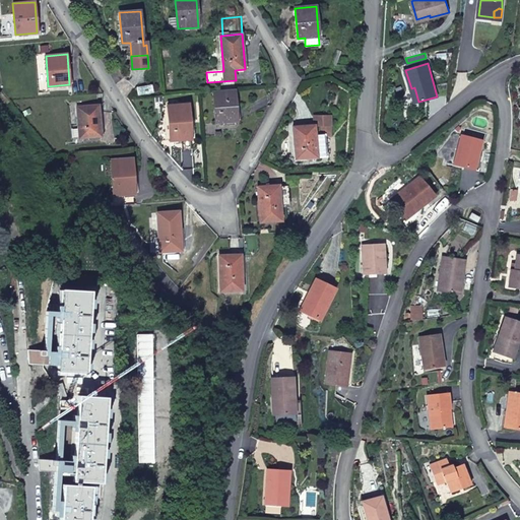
[(238,121),(235,90),(213,91),(216,123),(238,121)]
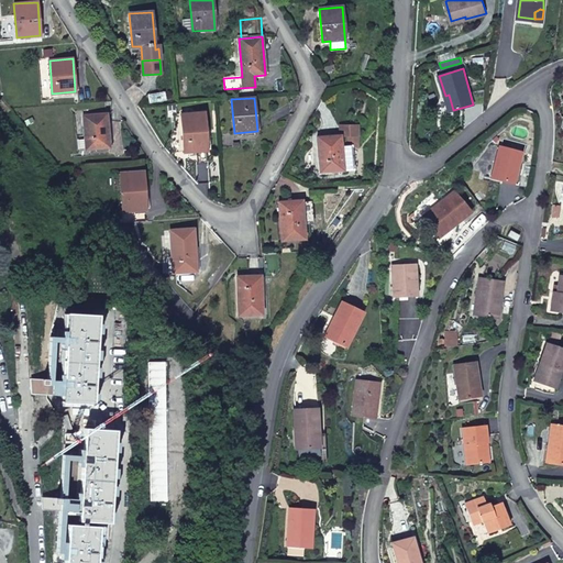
[(205,112),(181,114),(185,153),(208,151),(205,112)]
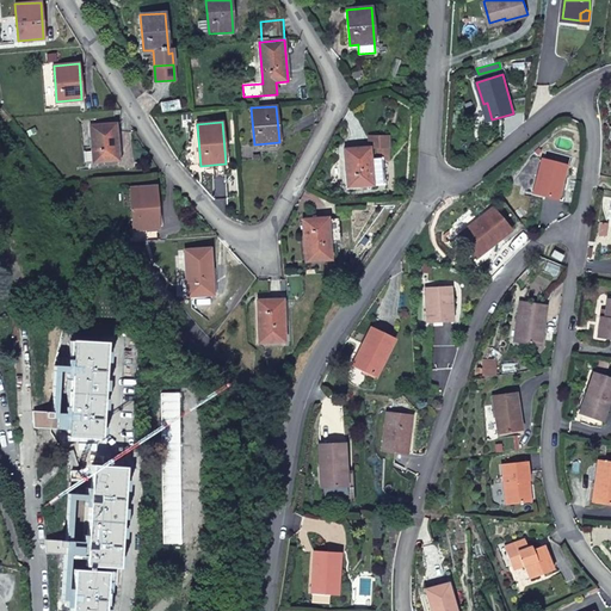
[(116,123),(91,125),(94,162),(119,160),(116,123)]
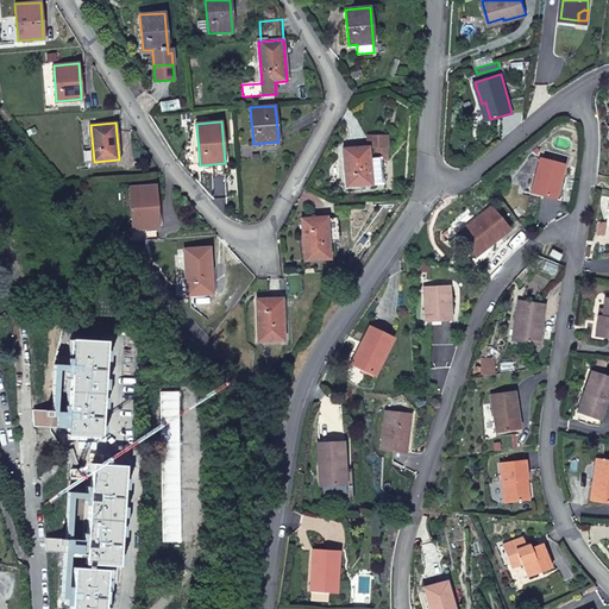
[(368,146),(368,148),(385,146),(385,136),(368,136),(368,146)]
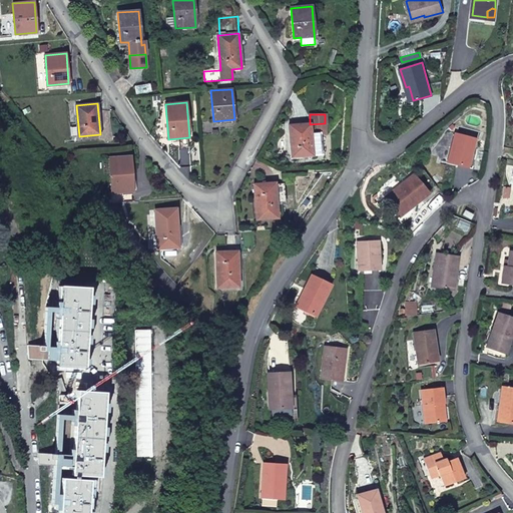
[(292,157),(313,155),(311,134),(310,124),(310,123),(289,125),(292,157)]
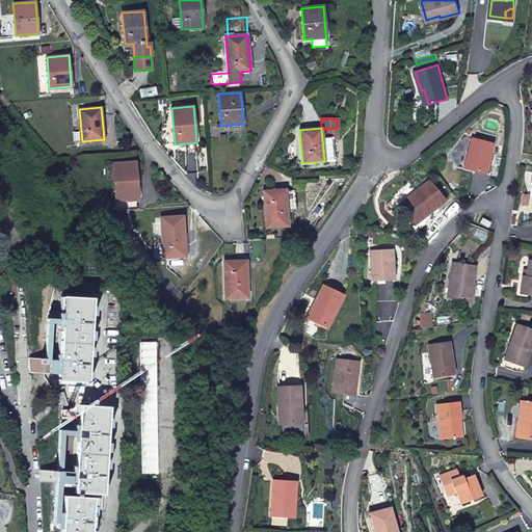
[(490,157),(494,144),(494,142),(473,136),(464,166),(486,173),(490,157)]
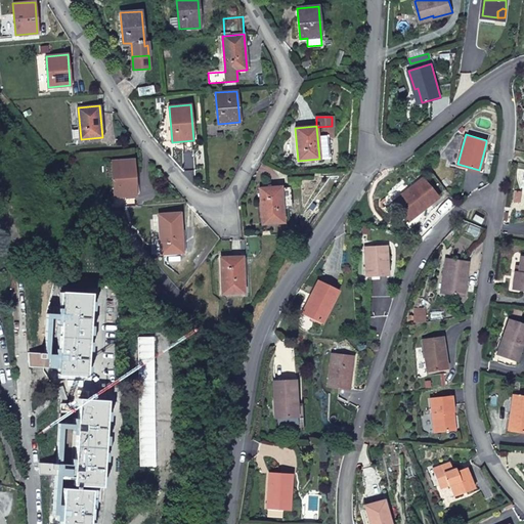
[(317,137),(319,159),(329,158),(328,137),(317,137)]
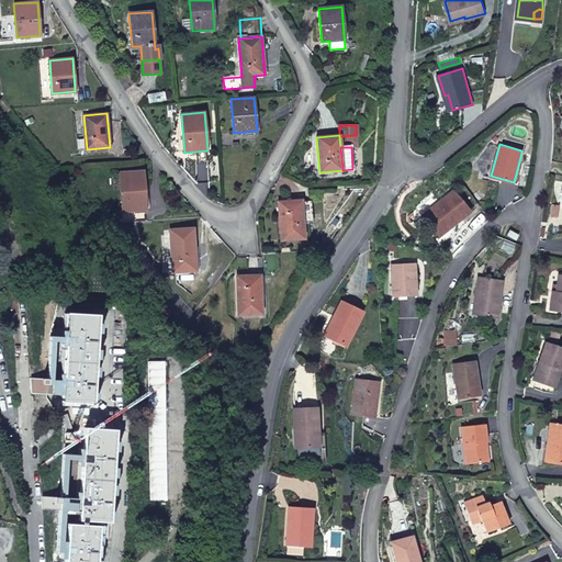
[(143,171),(121,172),(123,212),(146,210),(143,171)]
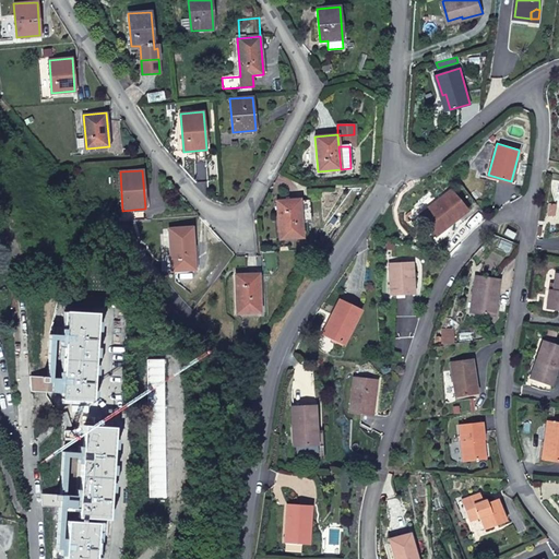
[(453,189),(421,215),(436,232),(452,217),(454,221),(470,209),(453,189)]
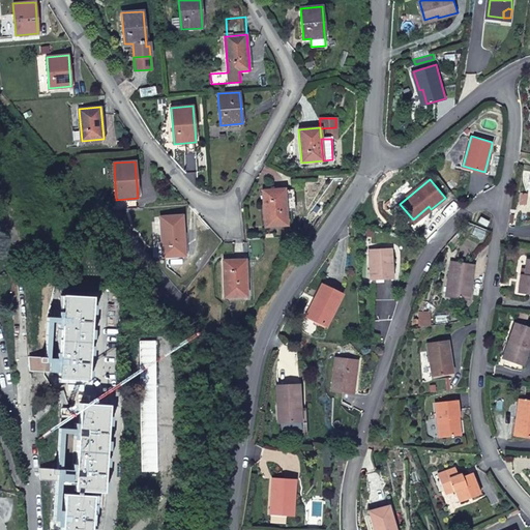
[(285,189),(263,190),(265,227),(287,226),(285,189)]
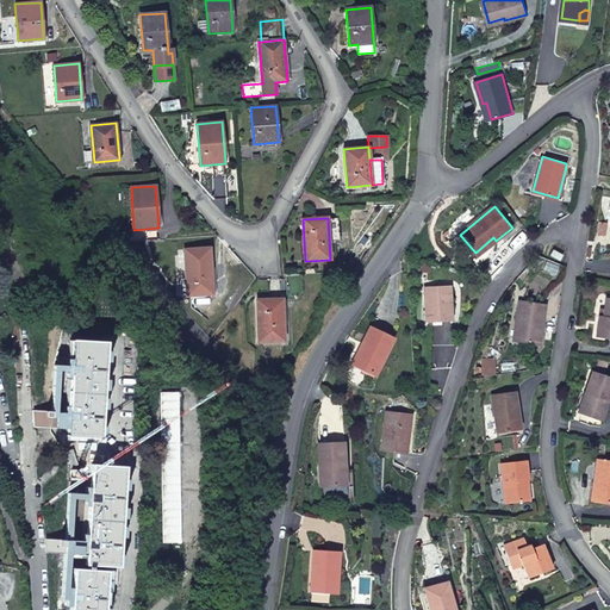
[(142,241),(157,240),(157,230),(141,231),(142,241)]
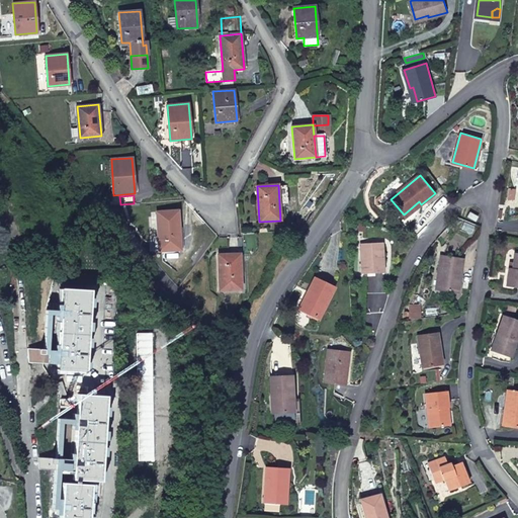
[(178,210),(157,211),(160,251),(180,250),(178,210)]
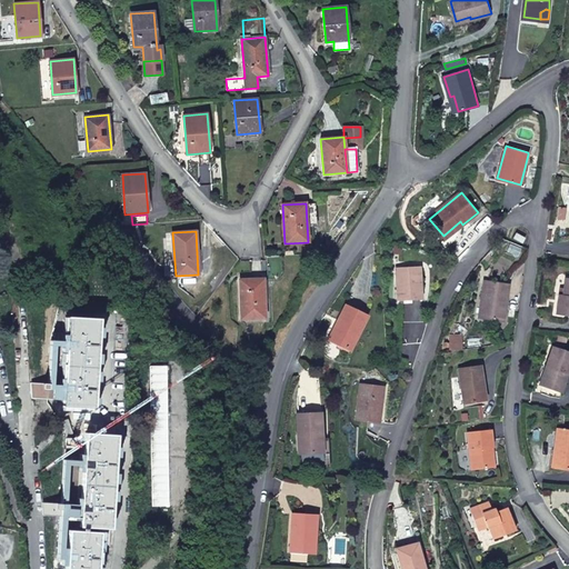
[(421,265),(397,266),(399,299),(422,298),(421,265)]
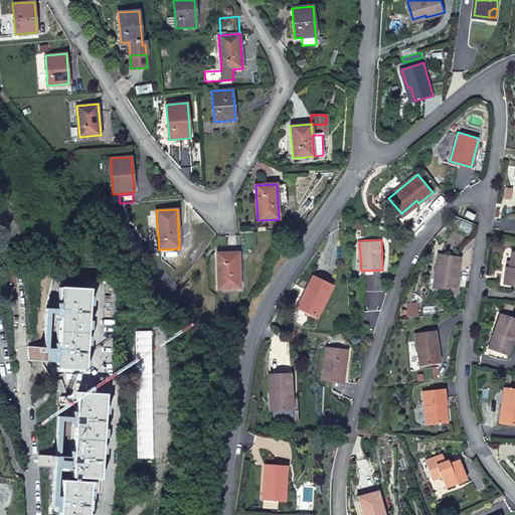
[(514,250),(512,250),(510,267),(506,266),(504,283),(514,284),(514,250)]
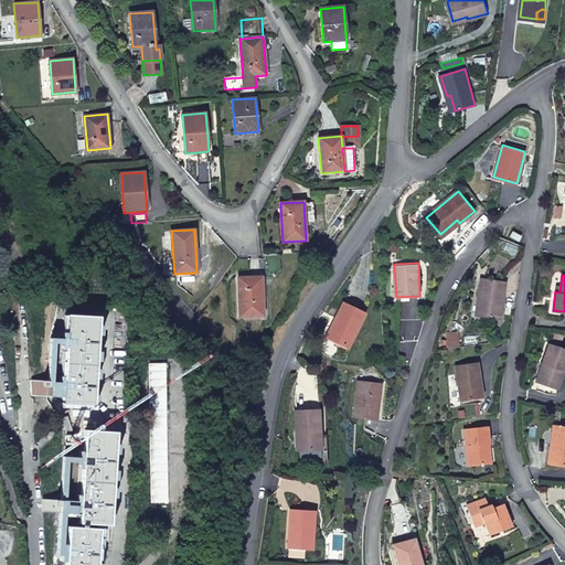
[(262,277),(238,278),(240,317),(263,316),(262,277)]
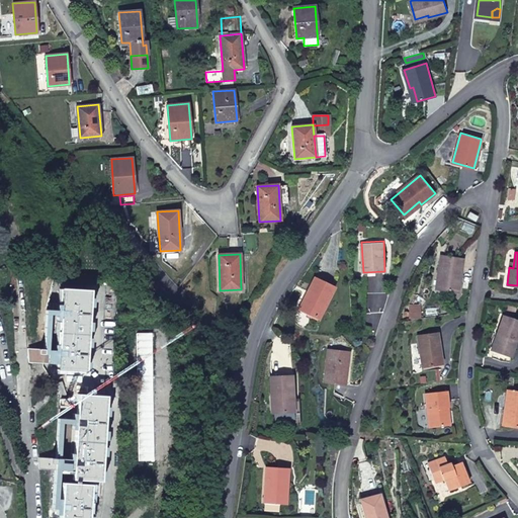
[(442,271),(439,288),(457,291),(463,258),(441,255),(439,270),(442,271)]
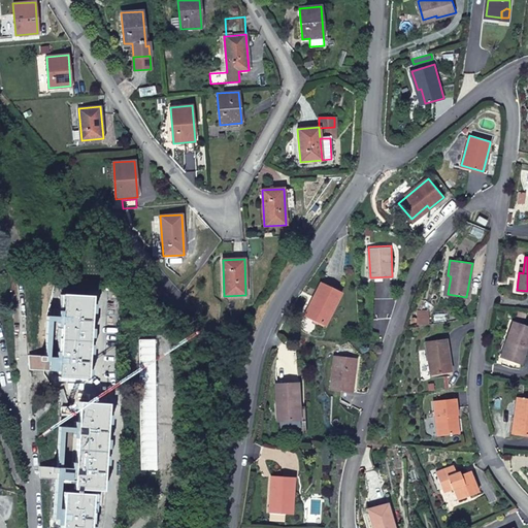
[(305,312),(322,321),(330,304),(334,306),(342,291),(322,281),(305,312)]
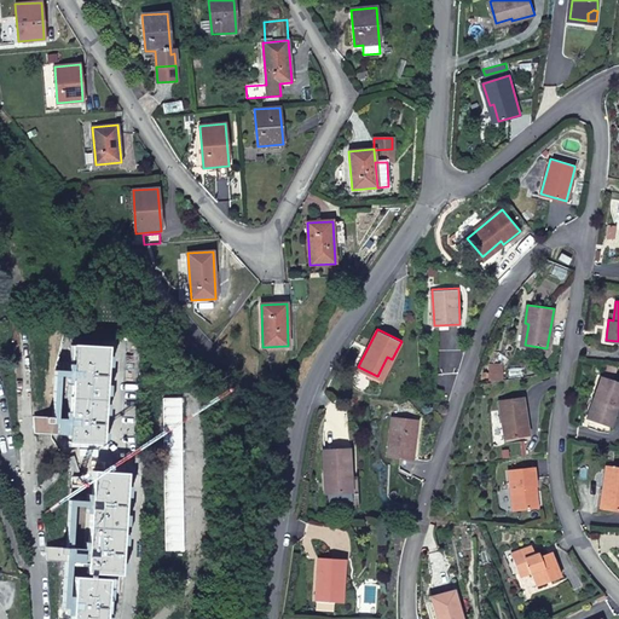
[(108,347),(75,345),(69,443),(102,445),(108,347)]
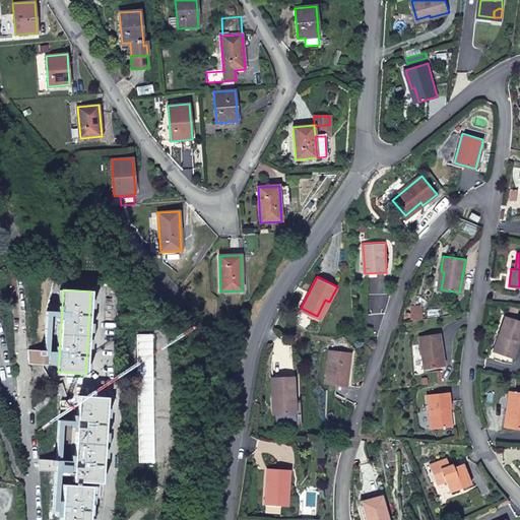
[(325,300),(317,316),(321,318),(329,302),(325,300)]
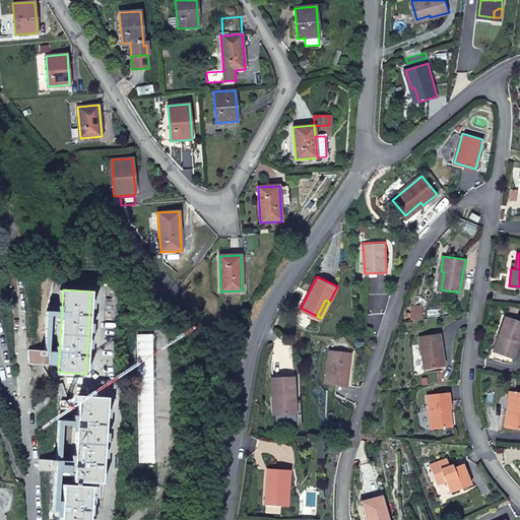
[(410,305),(410,317),(420,317),(420,305),(410,305)]
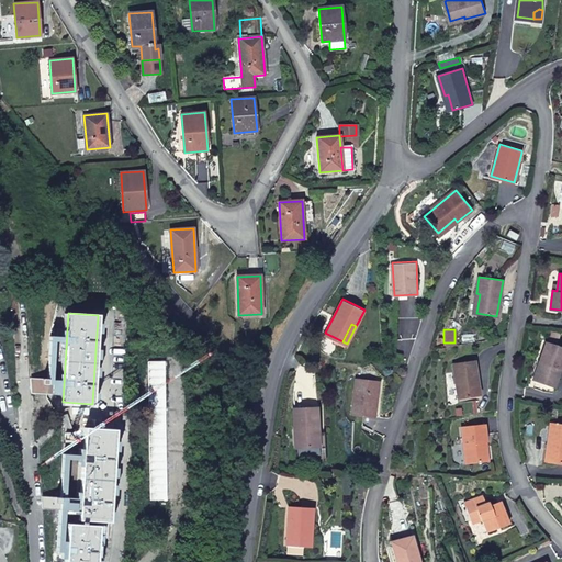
[(561,347),(546,341),(539,360),(542,361),(537,379),(554,385),(561,362),(561,347)]
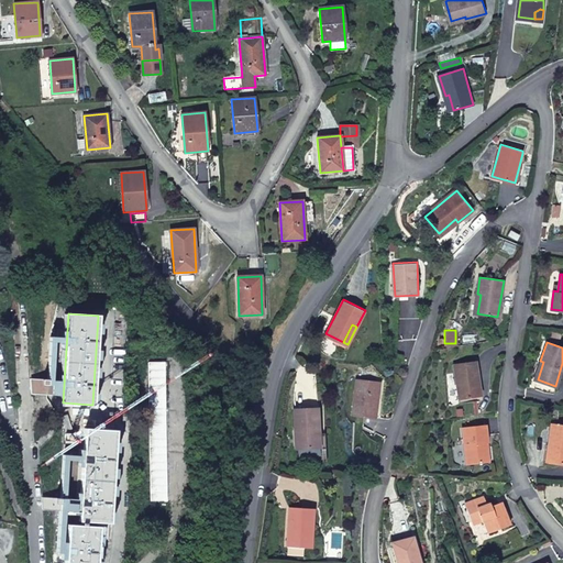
[(476,360),(452,362),(456,397),(479,395),(476,360)]
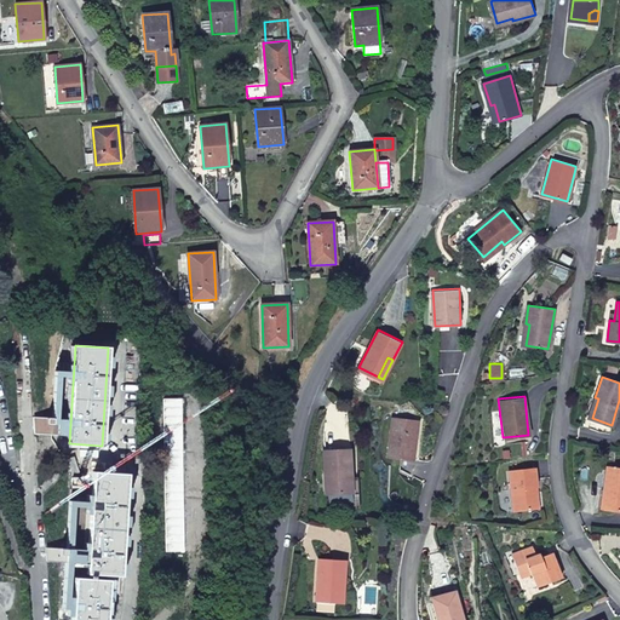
[(598,399),(595,397),(589,417),(592,418),(598,399)]
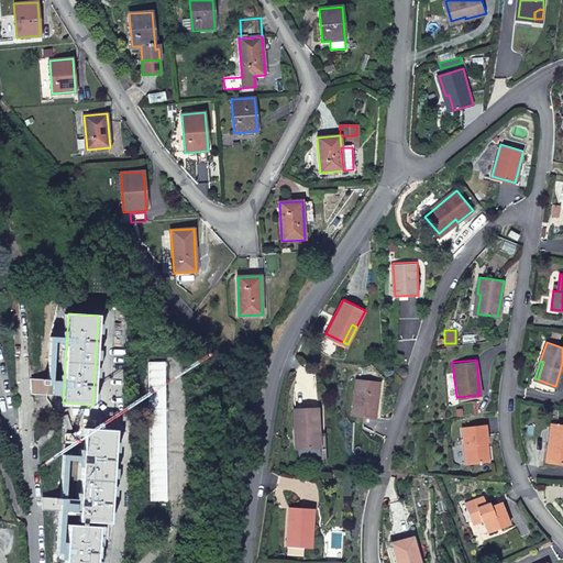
[(379,381),(357,377),(353,412),(374,416),(379,381)]
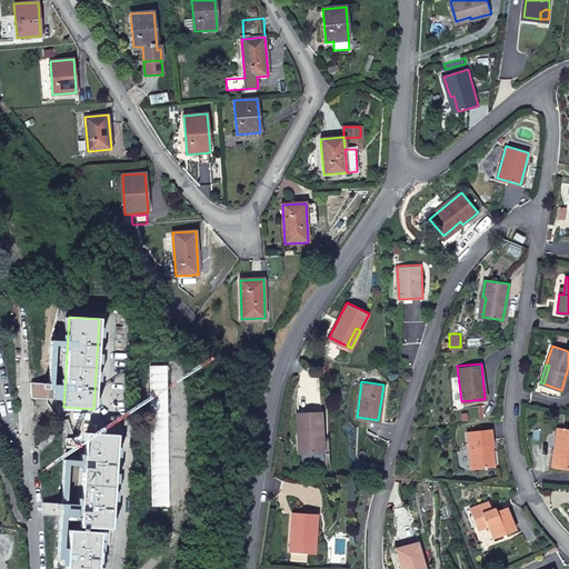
[(301,450),(313,449),(322,449),(321,435),(319,409),(296,411),(301,450)]
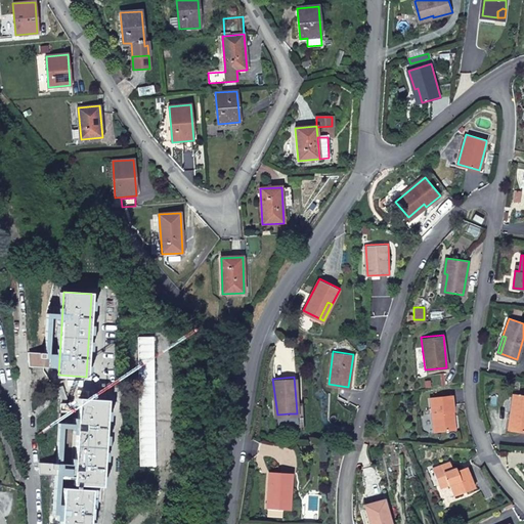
[(449,411),(453,410),(454,410),(452,393),(430,396),(435,432),(452,429),(449,411)]
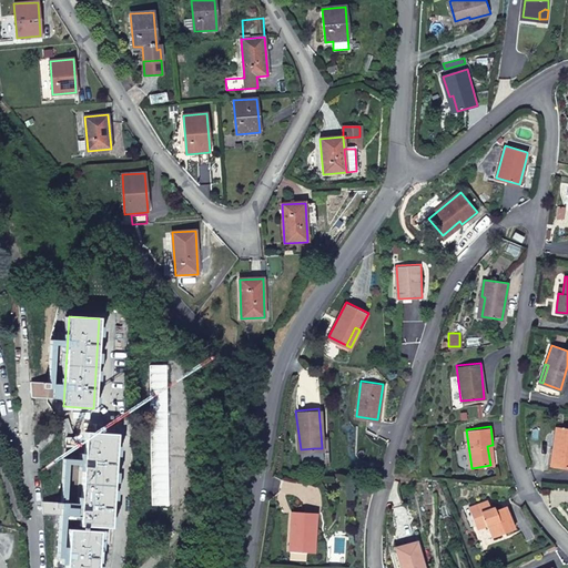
[(567,427),(556,426),(550,464),(567,466),(567,427)]
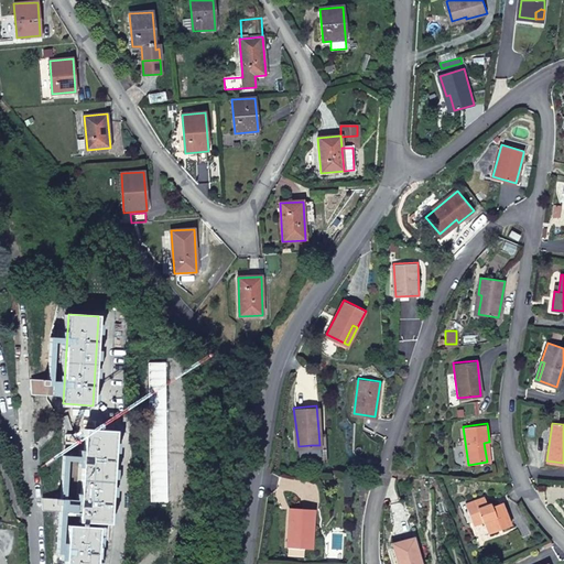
[(116,431),(85,429),(79,522),(99,523),(98,529),(68,527),(65,563),(96,563),(98,541),(109,542),(116,431)]
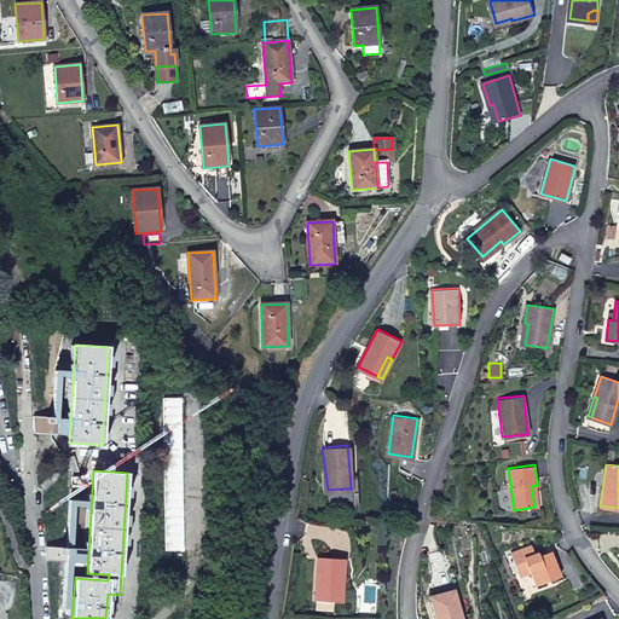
[(351,489),(341,489),(342,508),(359,507),(357,473),(350,473),(351,489)]
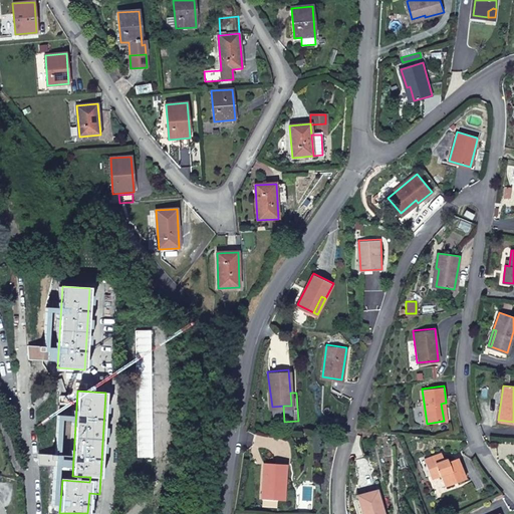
[(459,459),(450,463),(446,464),(445,462),(442,456),(426,462),(434,482),(445,478),(449,487),(467,480),(459,459)]
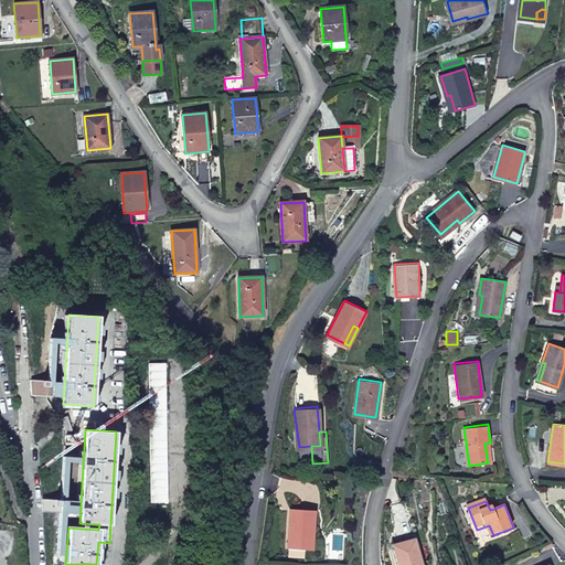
[(292,505),(291,525),(294,525),(294,529),(290,530),(290,540),(300,541),(300,547),(308,547),(313,543),(317,508),(292,505)]
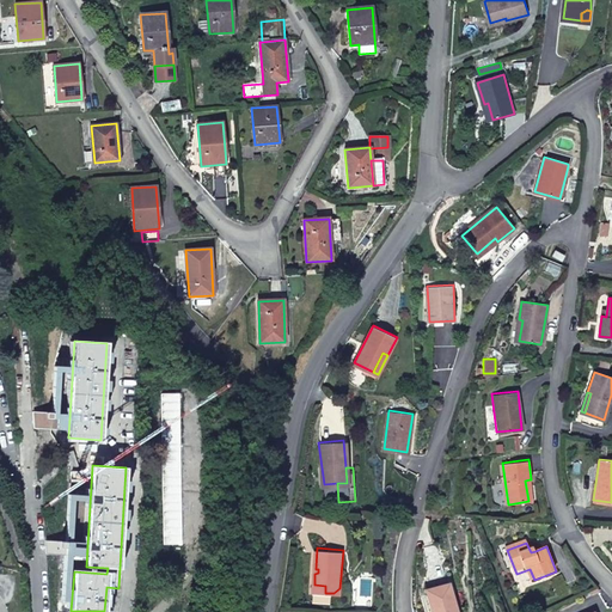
[(458,611),(450,585),(430,591),(427,591),(433,611),(458,611)]
